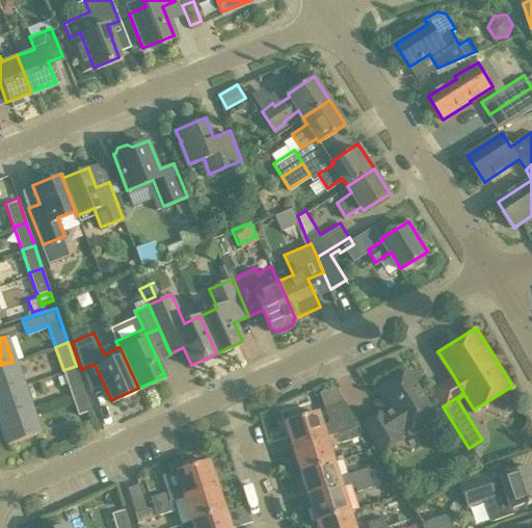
[(0,392),(21,385),(12,362),(0,365),(0,392)]
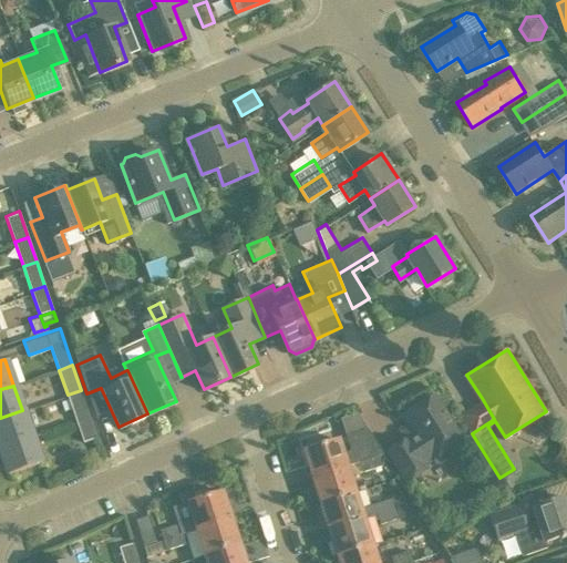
[(75,420),(89,416),(81,390),(68,395),(75,420)]
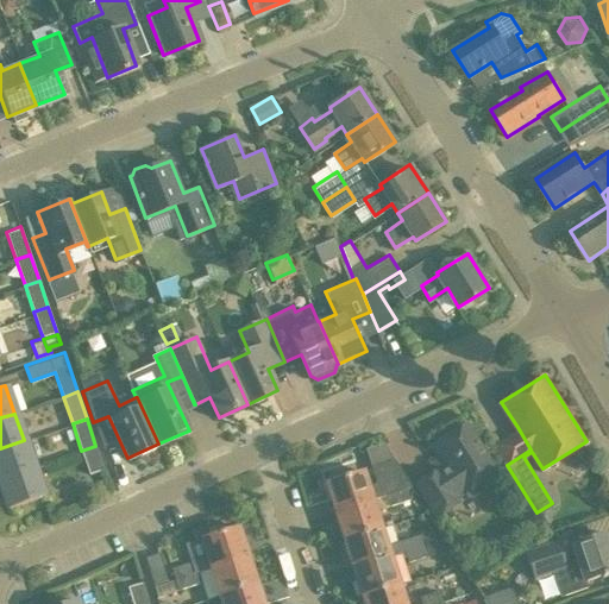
[(481,476),(493,467),(464,421),(432,441),(446,464),(437,470),(435,467),(414,480),(433,511),(454,498),(452,494),(462,488),(464,491),(470,492),(482,486),(483,479),(481,476)]
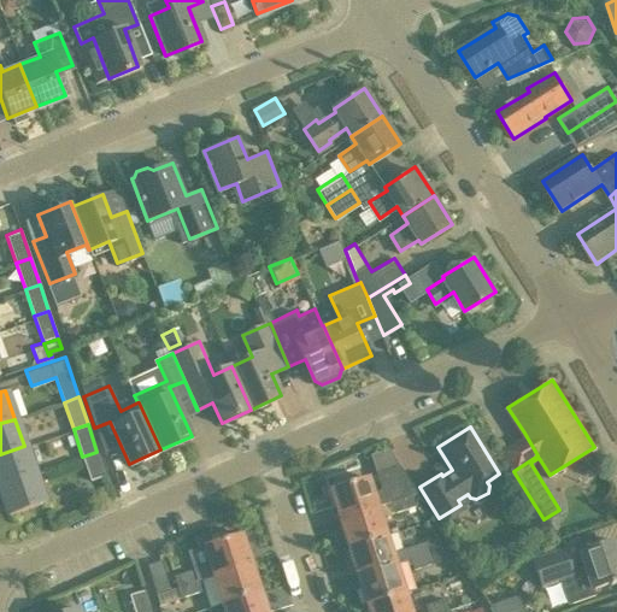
[(0,484),(33,474),(24,446),(0,454),(0,484)]
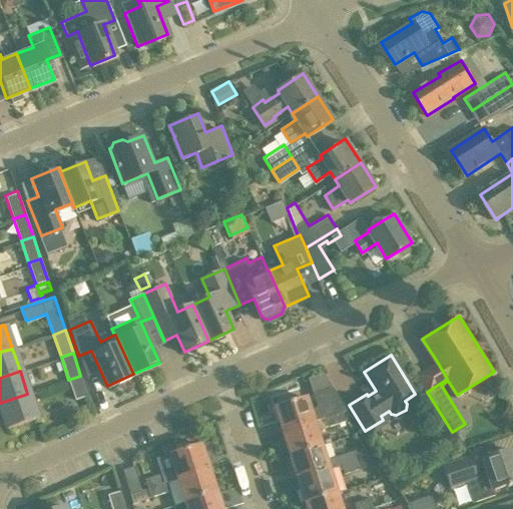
[(80,376),(68,380),(75,398),(87,393),(80,376)]
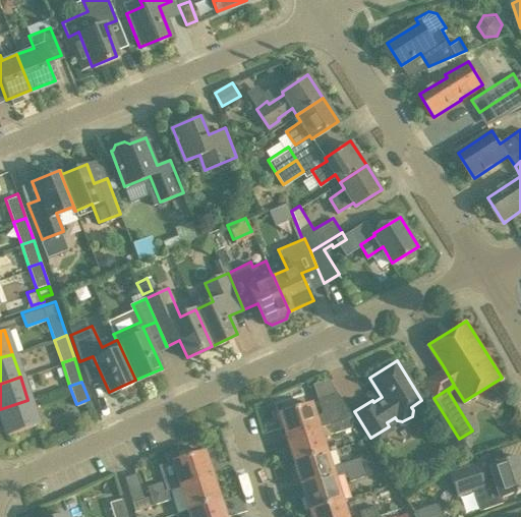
[(317,398),(322,412),(328,410),(328,412),(344,407),(346,406),(337,392),(317,398)]
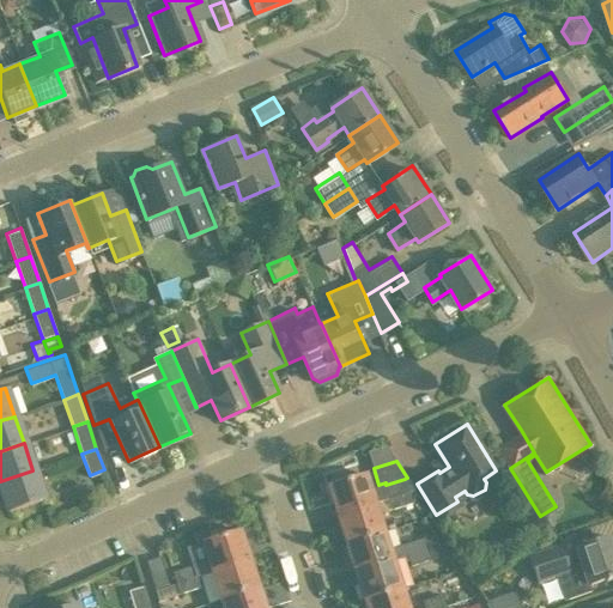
[(32,470),(0,481),(0,487),(7,510),(42,498),(32,470)]
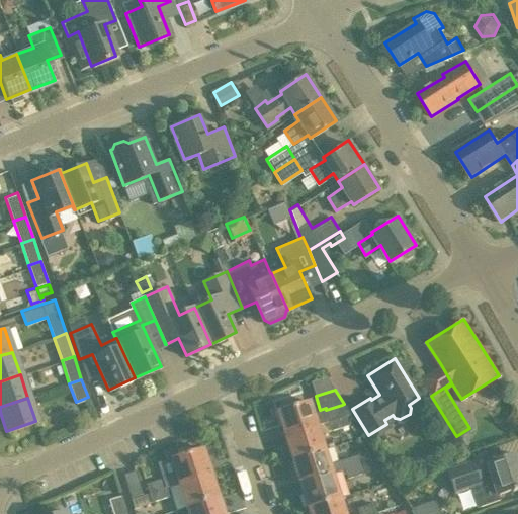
[(284,433),(346,415),(342,405),(326,410),(326,408),(320,410),(315,412),(311,400),(277,410),(284,433)]
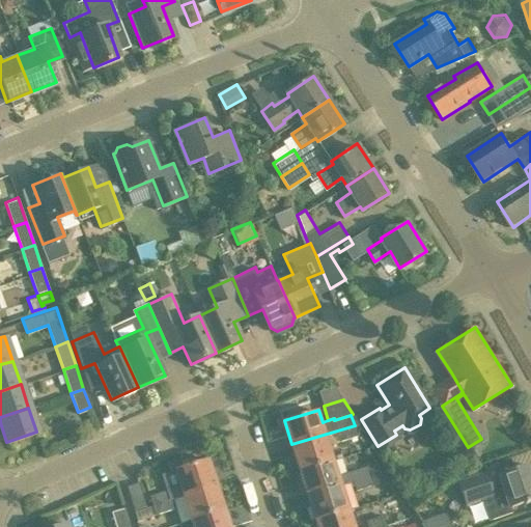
[(300,470),(334,459),(329,443),(357,434),(355,425),(291,444),(300,470)]
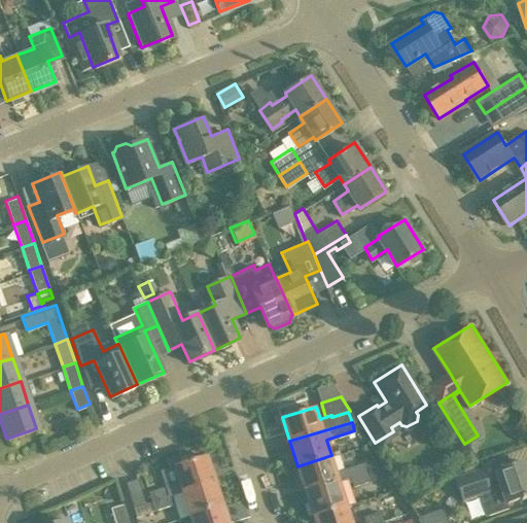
[(170,493),(182,489),(215,479),(207,454),(174,464),(177,476),(166,479),(170,493)]
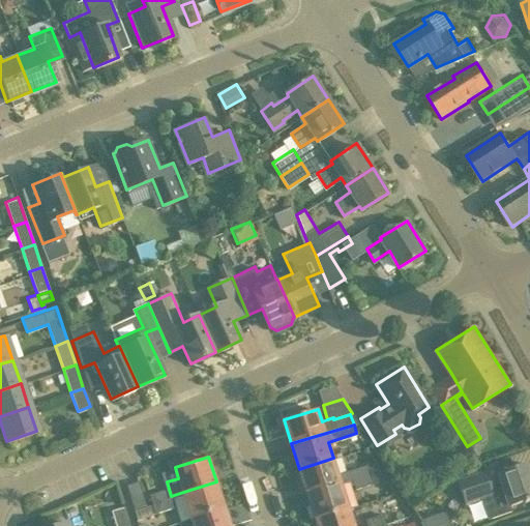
[(352,478),(381,470),(375,461),(337,472),(333,458),(299,469),(306,493),(341,483),(341,481),(352,477),(352,478)]
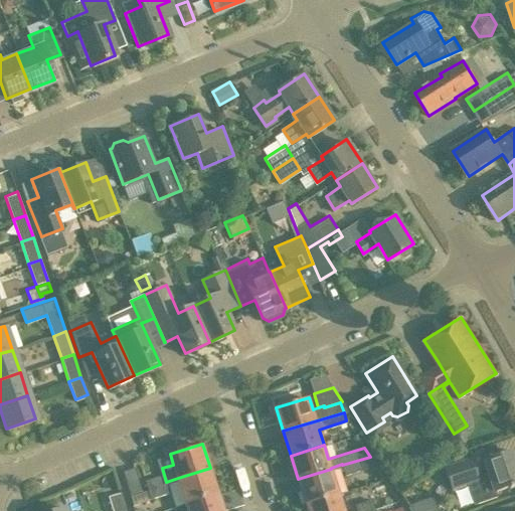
[(471,457),(445,466),(452,489),(467,484),(473,503),(496,495),(494,490),(514,483),(514,454),(514,451),(499,456),(485,461),(486,465),(476,468),(472,457),(471,457)]
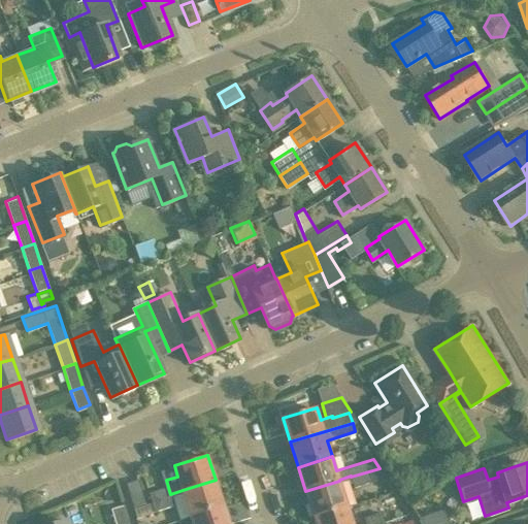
[(380,468),(351,477),(354,486),(384,476),(380,468)]
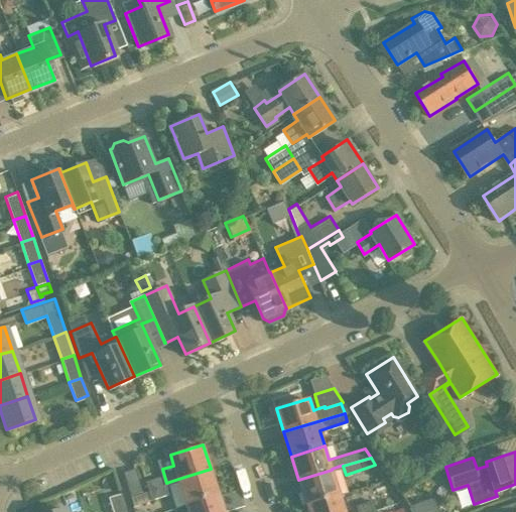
[(142,490),(139,482),(134,466),(121,471),(129,494),(141,490),(142,490)]
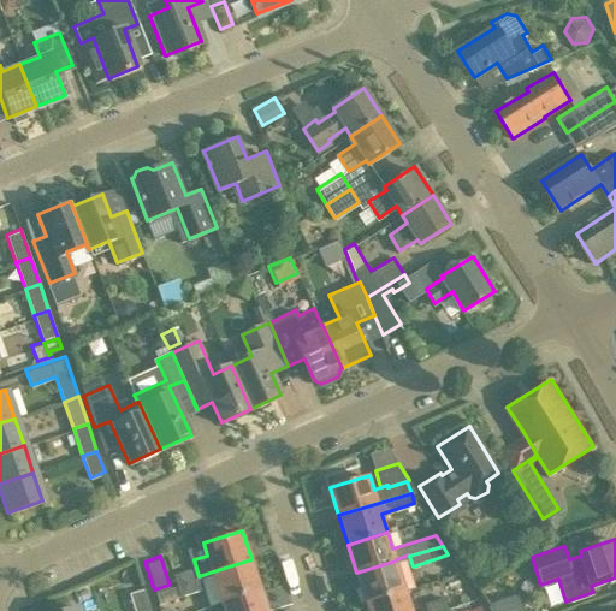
[(221,600),(261,587),(252,559),(213,571),(221,600)]
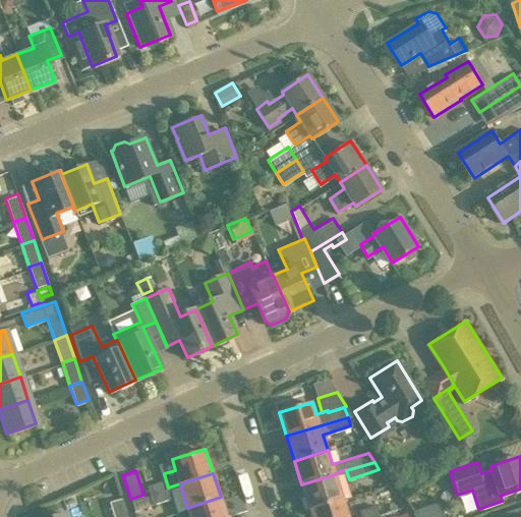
[(309,509),(343,499),(335,474),(301,484),(309,509)]
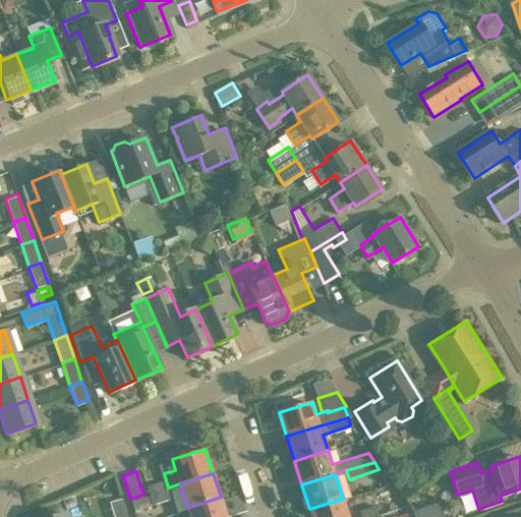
[(131,500),(134,509),(170,498),(167,487),(150,494),(142,496),(131,500)]
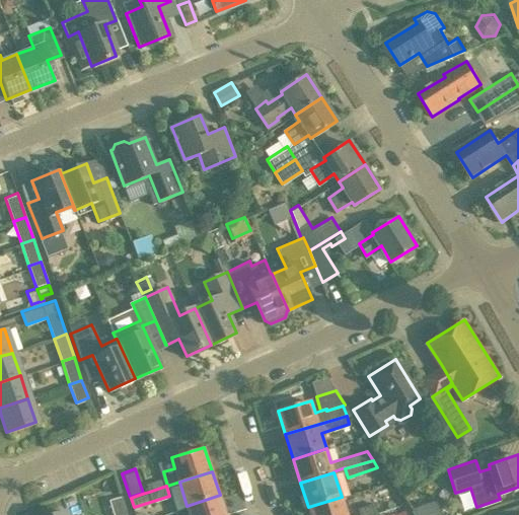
[(113,514),(127,514),(121,494),(107,498),(113,514)]
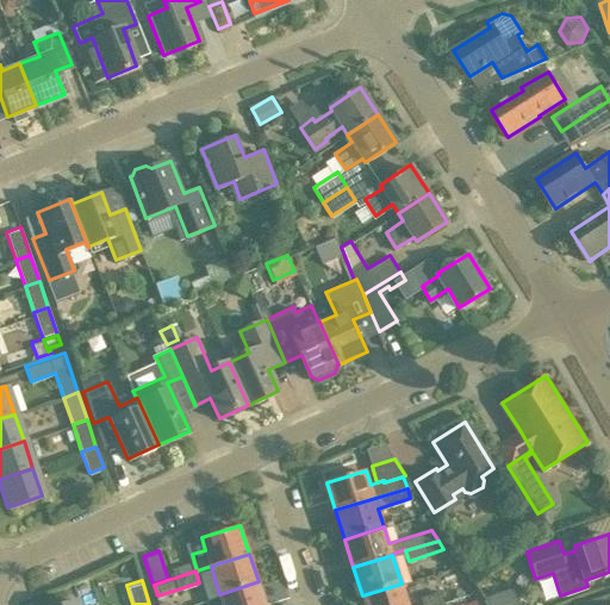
[(223,604),(265,604),(259,581),(219,594),(223,604)]
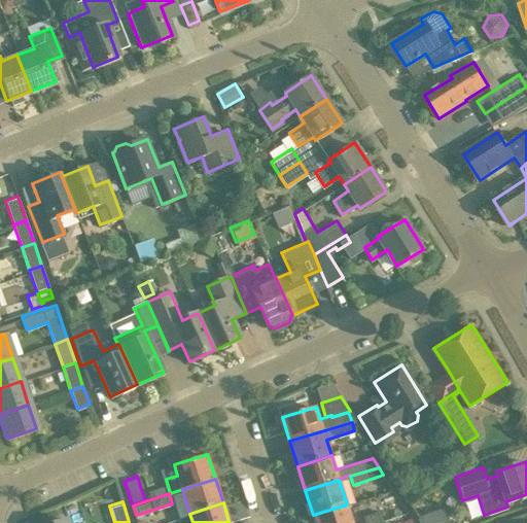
[(313,515),(315,522),(352,522),(347,504),(313,515)]
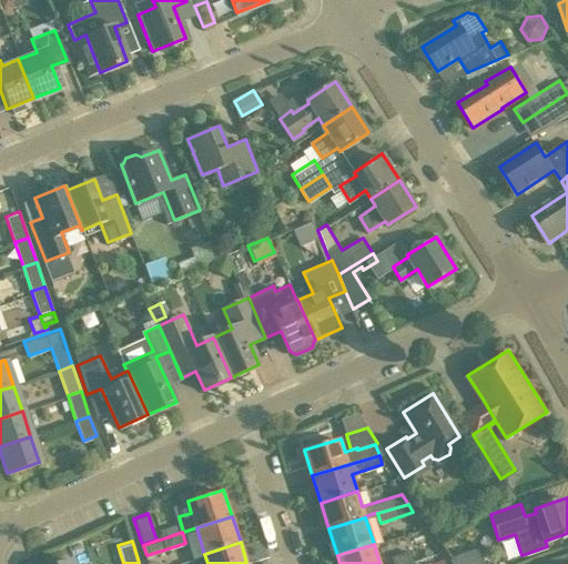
[(454,552),(457,563),(484,563),(478,544),(454,552)]
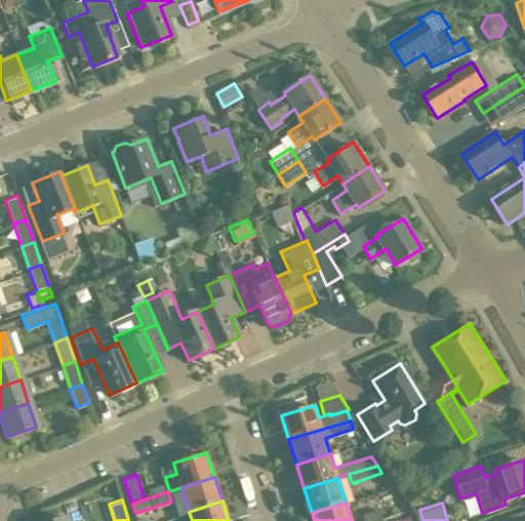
[(378,507),(361,513),(363,520),(367,520),(381,517),(378,507)]
